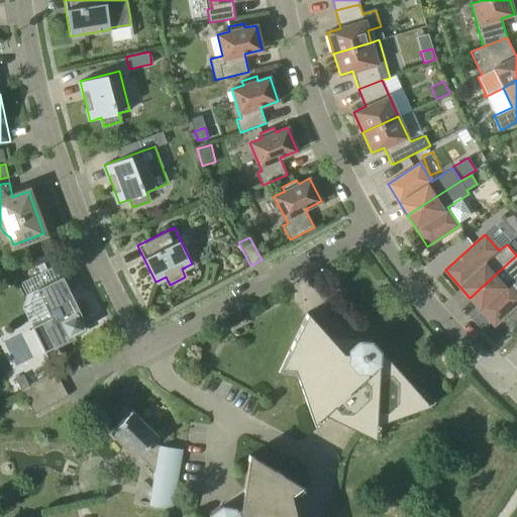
[(516,244),(514,240),(508,245),(516,255),(516,254),(516,244)]
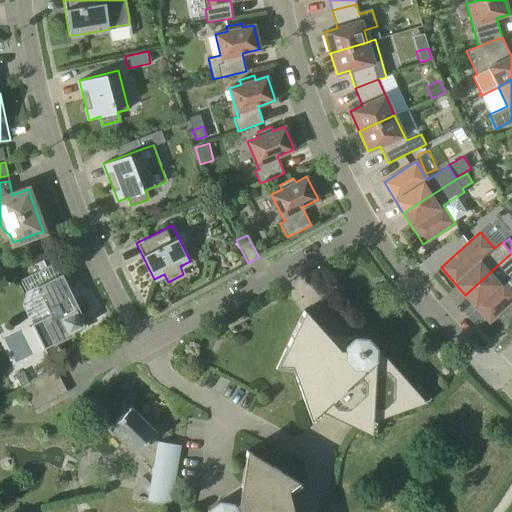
[(511,252),(511,253),(465,295),(489,322),(511,301),(511,289),(504,280),(511,272),(511,252)]
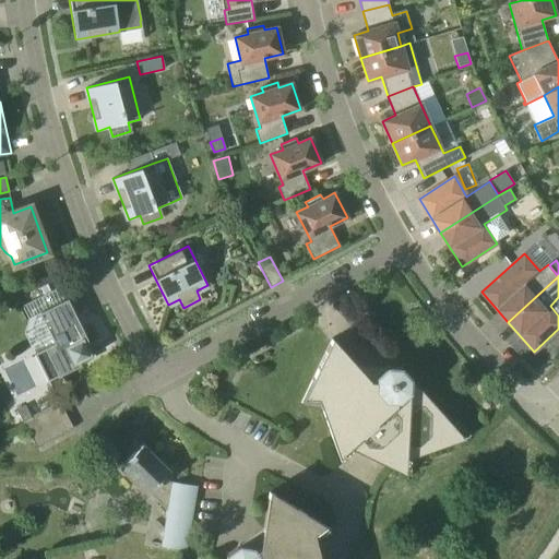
[(39,287),(44,295),(50,292),(46,284),(39,287)]
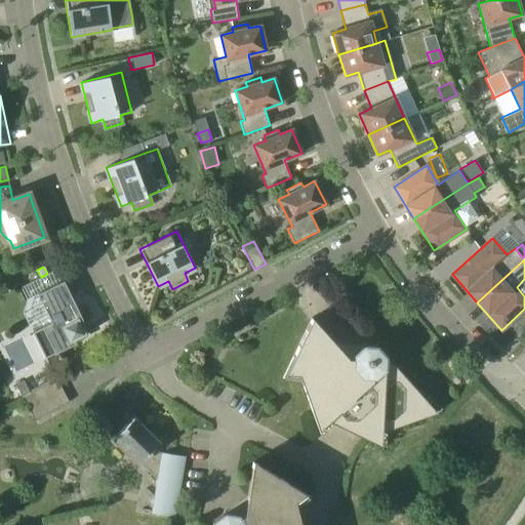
[(80,323),(83,321),(64,281),(37,293),(51,323),(32,332),(45,358),(76,344),(75,340),(86,334),(80,323)]
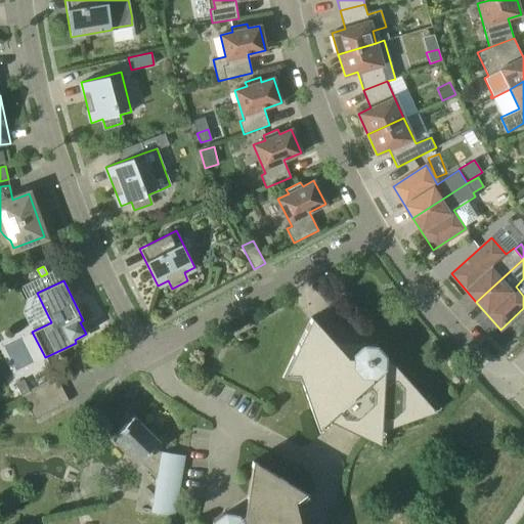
[(386,446),(386,434),(387,428),(441,408),(428,394),(425,400),(387,357),(384,357),(384,354),(376,345),(362,344),(352,352),(352,357),(347,357),(311,317),(281,378),(300,379),(319,433),(334,421),(386,446)]
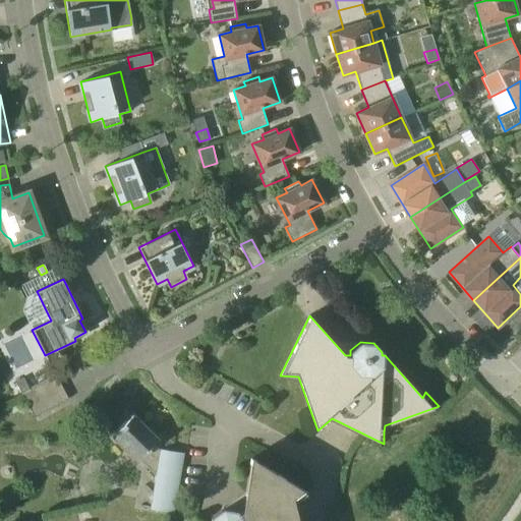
[(35,417),(53,407),(68,399),(56,374),(30,389),(23,378),(15,382),(35,417)]
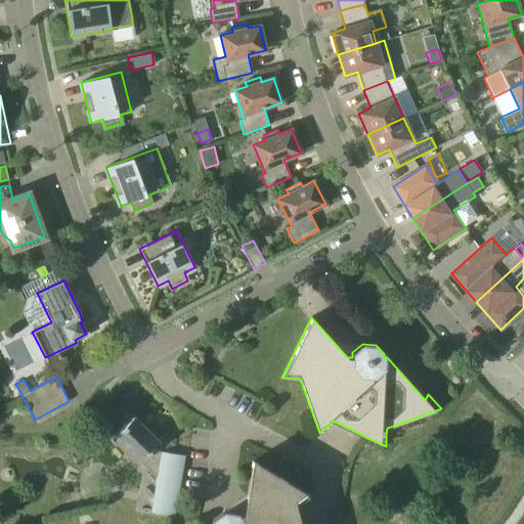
[(174,515),(184,457),(184,456),(162,452),(157,447),(161,443),(134,417),(113,438),(139,464),(141,463),(157,478),(153,501),(157,501),(156,510),(151,510),(151,511),(174,515)]
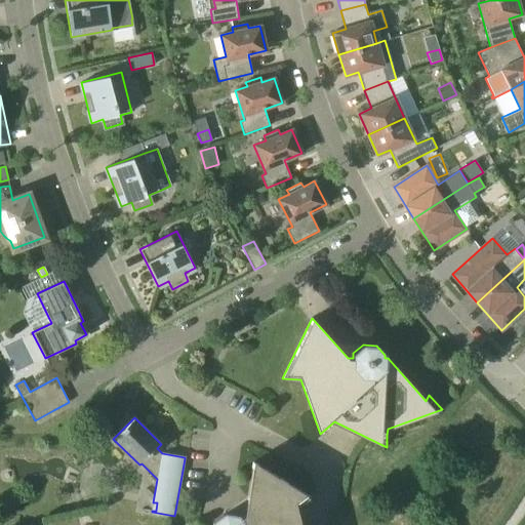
[(299,524),(295,507),(310,496),(252,461),(244,515),(240,517),(237,514),(225,512),(213,520),(212,524),(299,524)]
